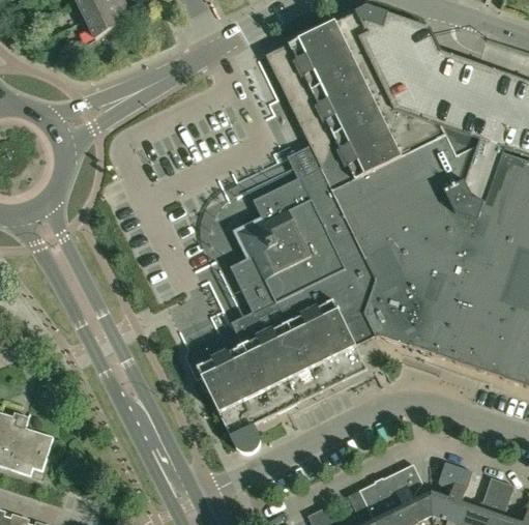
[(81,20),(121,0),(77,0),(83,11),(79,13),(81,20)]
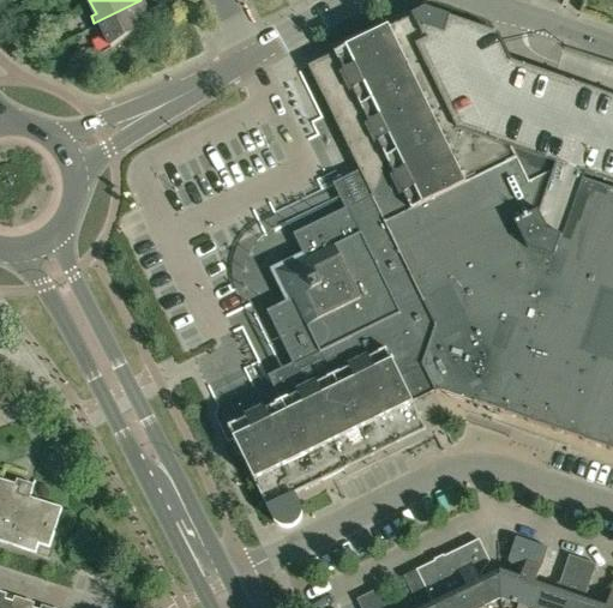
[(140,0),(94,23),(97,29),(102,26),(110,43),(154,22),(143,0),(140,0)]
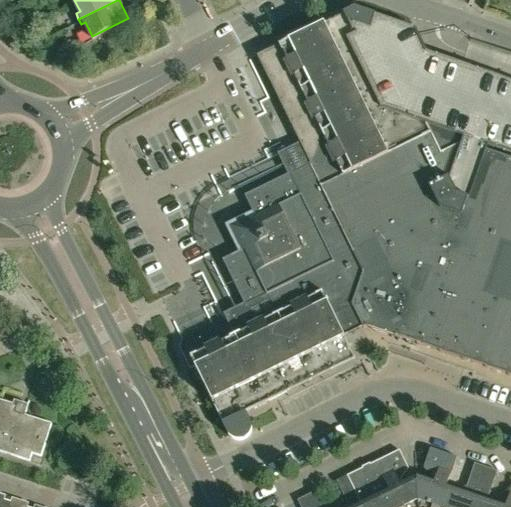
[(189,352),(204,383),(227,431),(228,432),(229,434),(231,435),(236,437),(241,435),(245,433),(247,432),(249,430),(250,428),(250,426),(251,425),(250,422),(250,420),(249,418),(248,417),(248,416),(244,408),(267,397),(287,387),(283,377),(330,354),(334,341),(333,338),(343,333),(335,316),(332,310),(341,305),(351,301),(362,324),(365,323),(510,372),(510,155),(475,143),(471,141),(466,130),(457,113),(448,95),(426,50),(414,25),(386,15),(353,4),(335,13),(278,41),(277,42),(256,52),(299,140),(309,160),(308,160),(299,165),(289,169),(244,192),(254,213),(233,224),(243,245),(222,256),(244,302),(266,291),(271,300),(275,310),(235,329),(192,351),(189,352)]
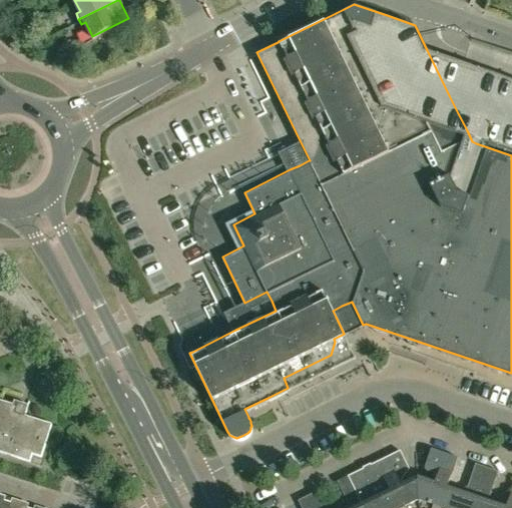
[(0,448),(28,458),(31,450),(40,453),(50,420),(24,412),(26,405),(24,405),(21,403),(0,396),(0,448)]
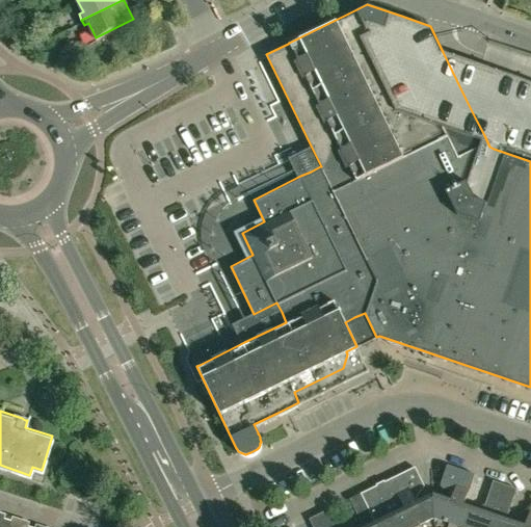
[(462,502),(468,486),(474,471),(446,462),(439,482),(453,488),(450,498),(432,492),(433,526),(463,526),(472,505),(462,502)]
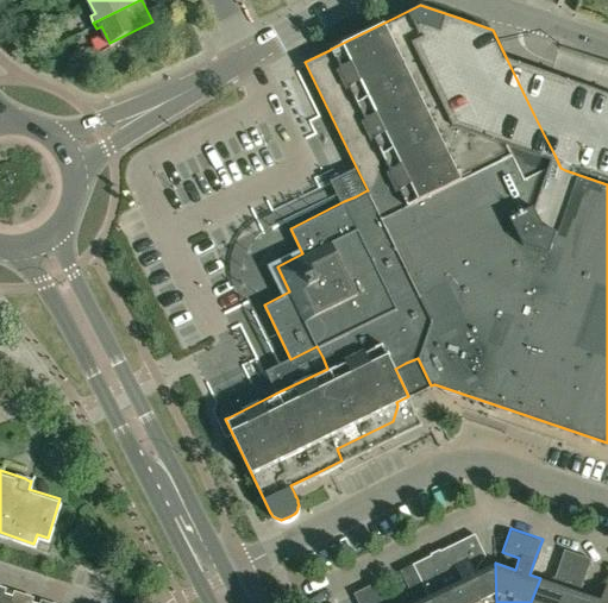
[(496,602),(495,563),(476,572),(470,560),(486,553),(474,531),(434,550),(461,602),(496,602)]
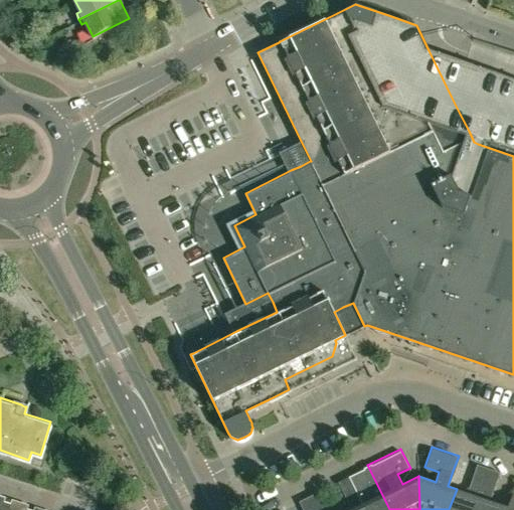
[(472,509),(488,466),(476,462),(466,493),(457,489),(449,509),(472,509)]
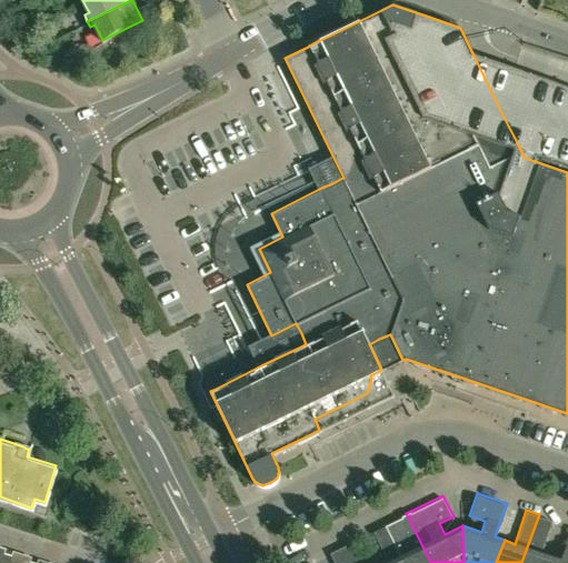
[(430,562),(406,513),(385,523),(404,562),(430,562)]
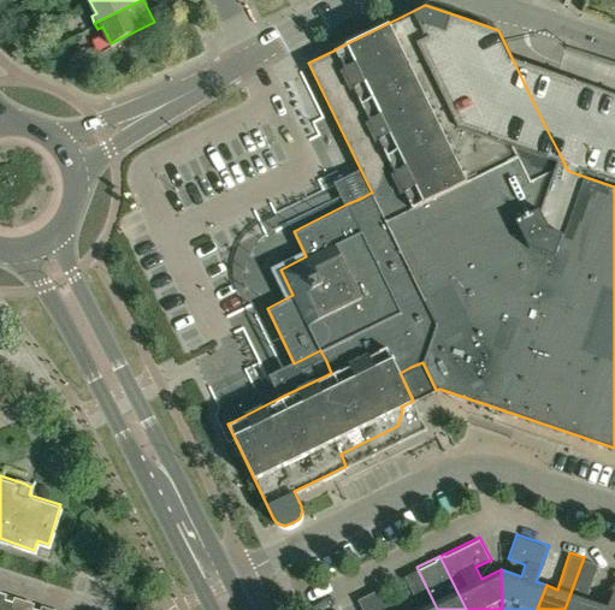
[(592,609),(596,602),(584,598),(597,562),(584,557),(565,609),(592,609)]
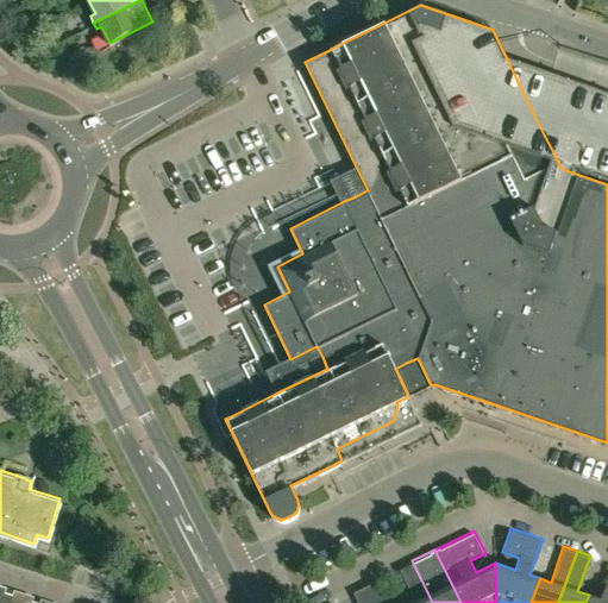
[(432,602),(412,560),(399,567),(415,602),(412,602),(432,602)]
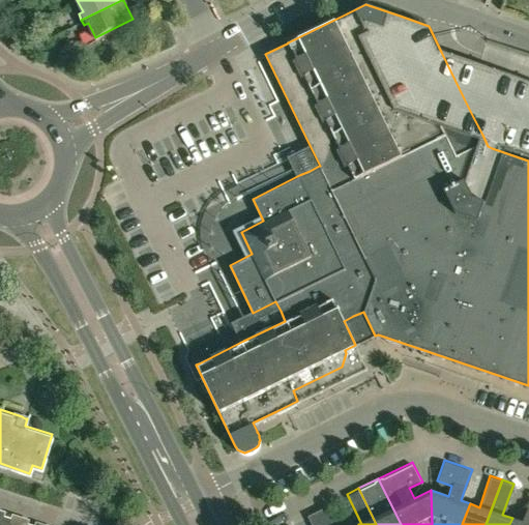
[(528,524),(528,499),(522,522),(512,518),(509,524),(528,524)]
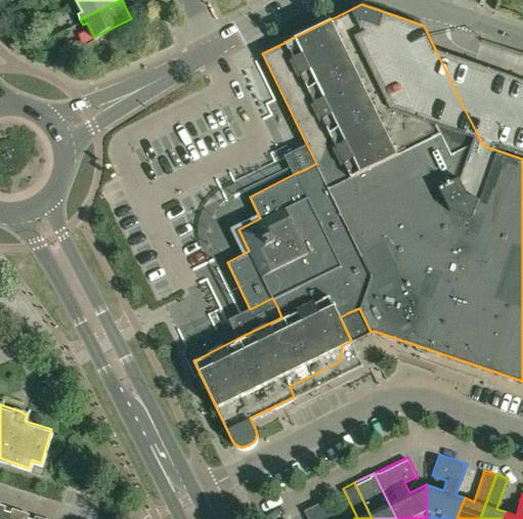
[(336,518),(325,496),(314,502),(322,518),(336,518)]
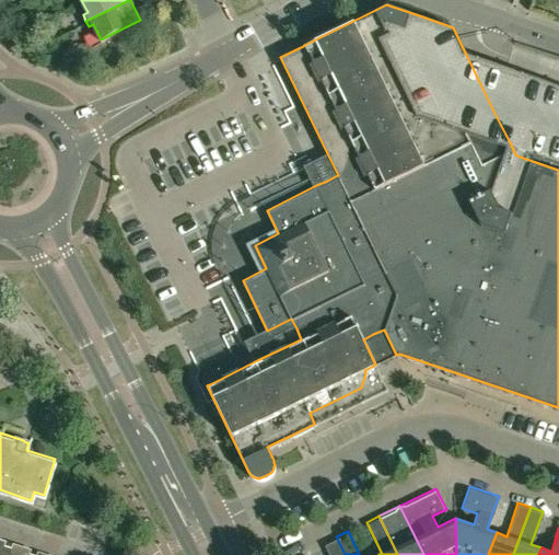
[(345,554),(336,536),(324,543),(329,554),(345,554)]
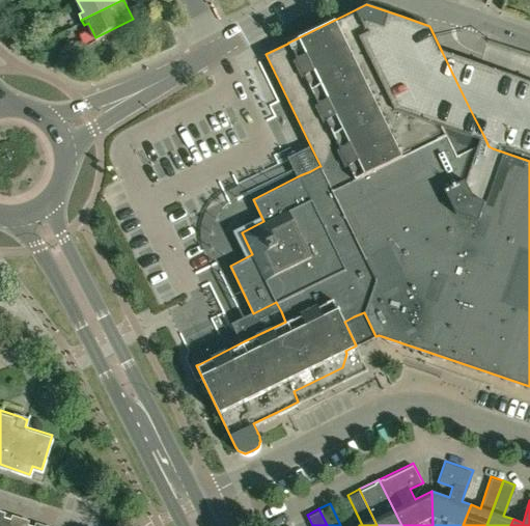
[(3,514),(0,522),(0,525),(7,525),(10,517),(3,514)]
